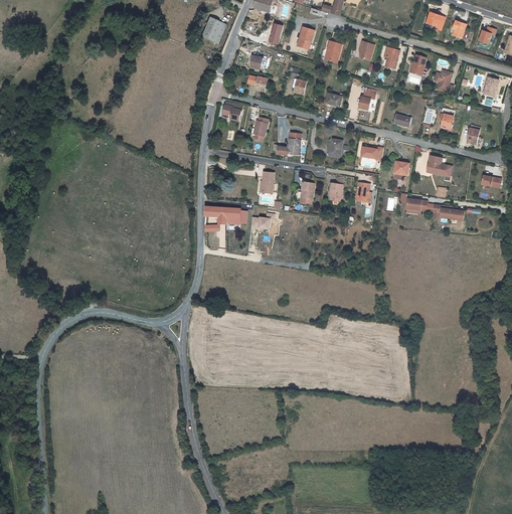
[(279,2),(280,0),(257,0),(254,8),(270,13),(273,1),(279,2)]
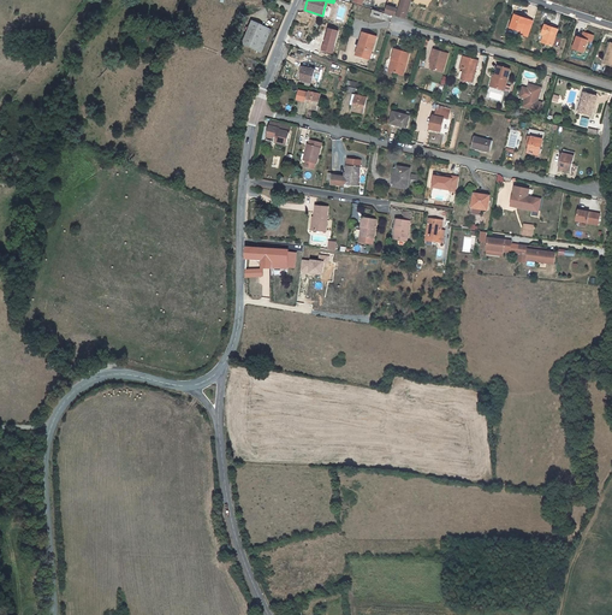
[(408,18),(414,0),(402,0),(398,15),(408,18)]
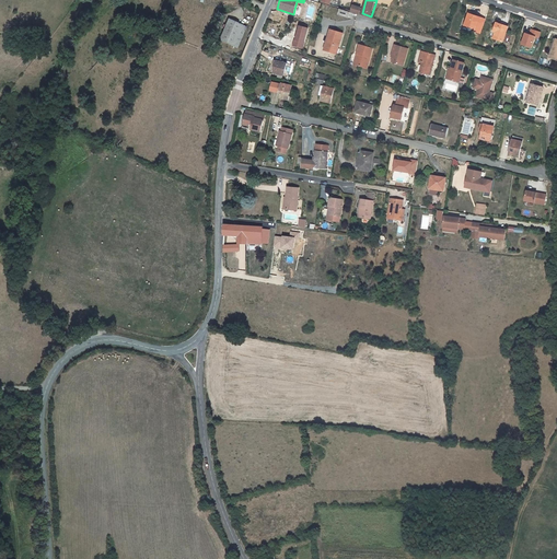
[(361,7),(354,3),(350,10),(359,13),(361,7)]
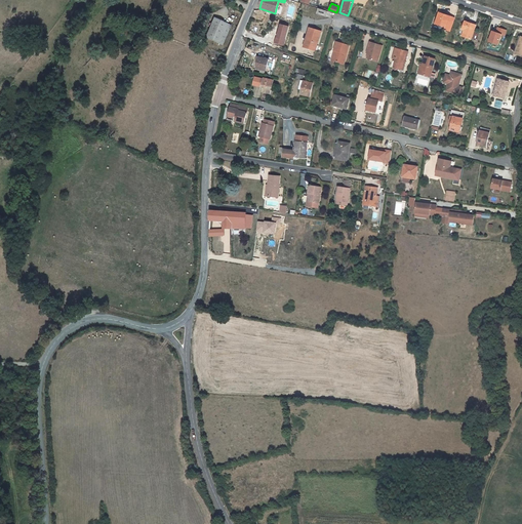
[(329,16),(330,12),(326,11),(317,8),(316,13),(329,16)]
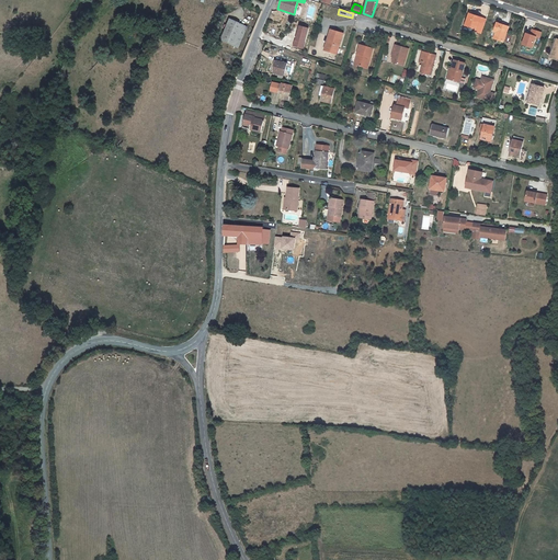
[(490,18),(471,11),(466,26),(485,33),(490,18)]
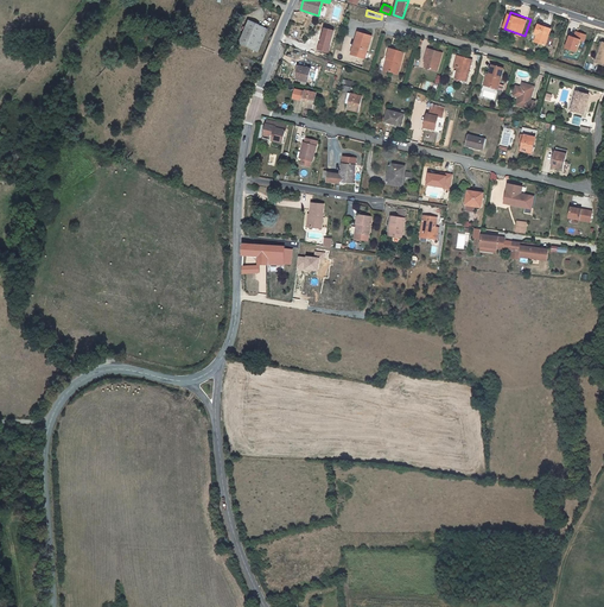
[(271,26),(250,19),(241,40),(261,48),(271,26)]
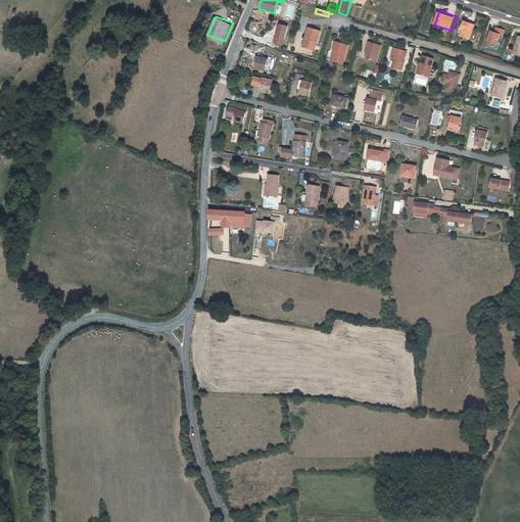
[(463,20),(462,26),(464,27),(463,29),(461,36),(470,38),(474,25),(463,20)]
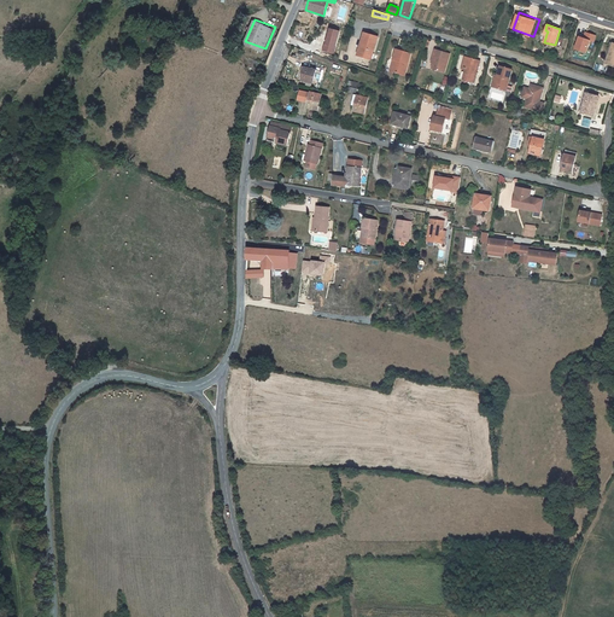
[(343,30),(333,28),(327,50),(337,52),(343,30)]
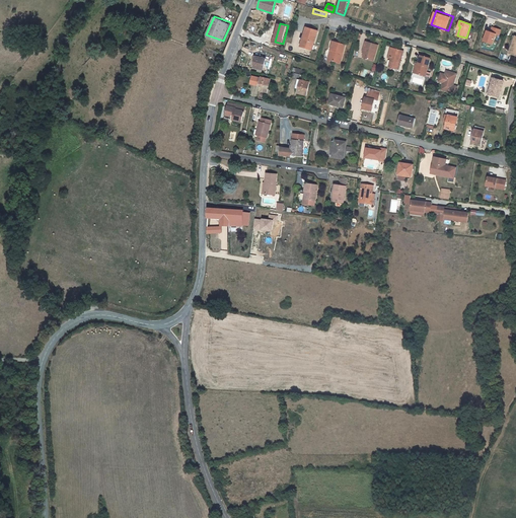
[(488,28),(484,41),(495,45),(499,33),(502,34),(504,28),(495,25),(493,30),(488,28)]
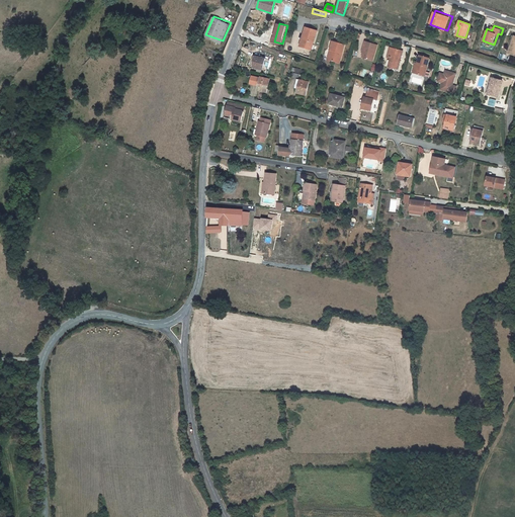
[(302,35),(298,46),(310,49),(315,29),(305,26),(303,30),(306,31),(304,36),(302,35)]
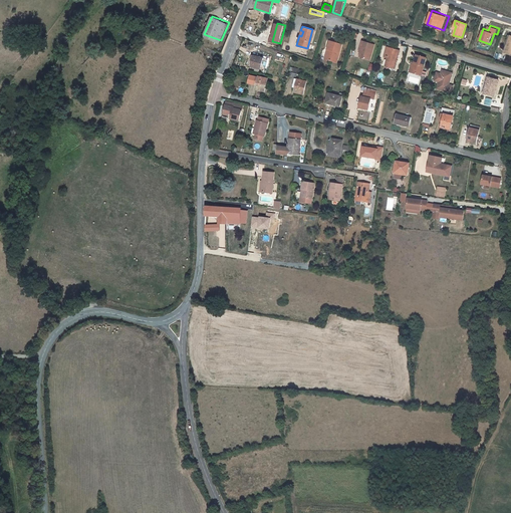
[(328,48),(325,58),(335,61),(341,42),(328,39),(326,48),(328,48)]
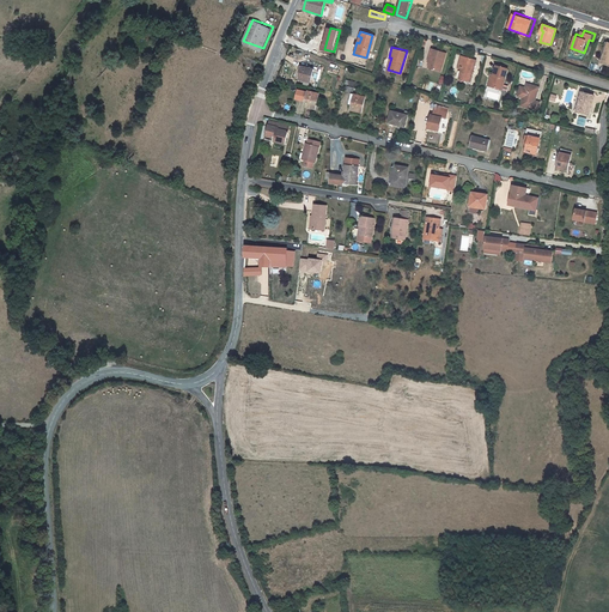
[(430,48),(427,58),(430,59),(428,62),(427,67),(439,71),(445,53),(430,48)]
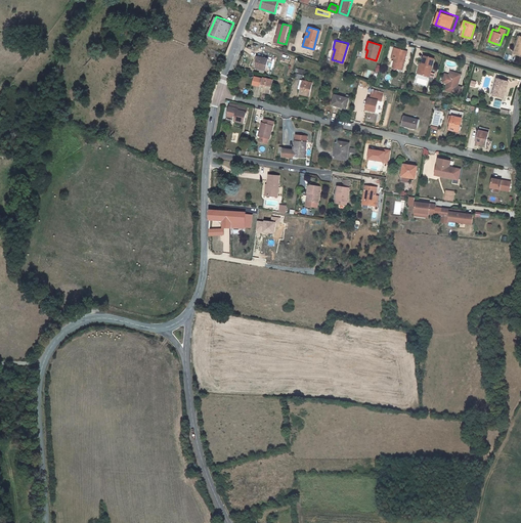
[(407,51),(397,48),(394,57),(396,58),(395,60),(393,68),(402,71),(407,51)]
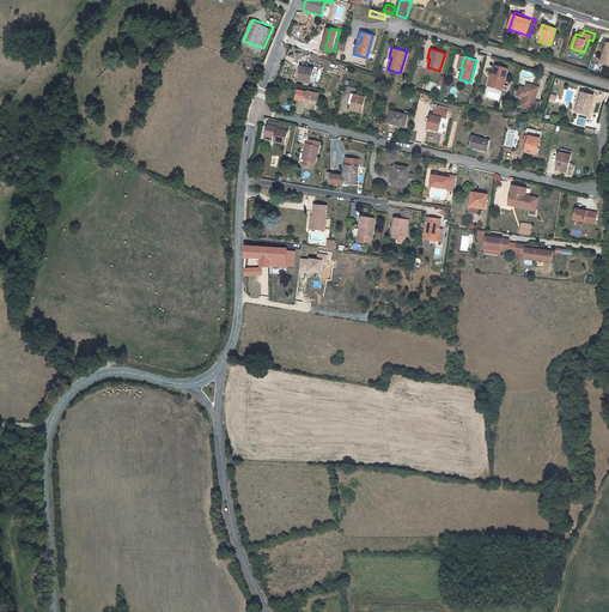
[(493,73),(489,84),(500,88),(506,67),(495,65),(493,73)]
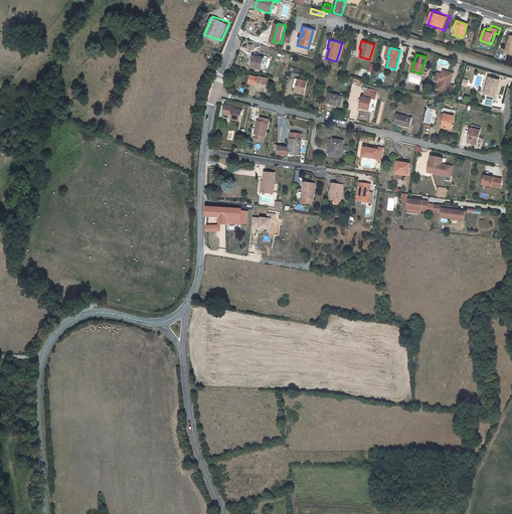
[(251,62),(250,68),(259,70),(262,59),(251,56),(249,62),(251,62)]
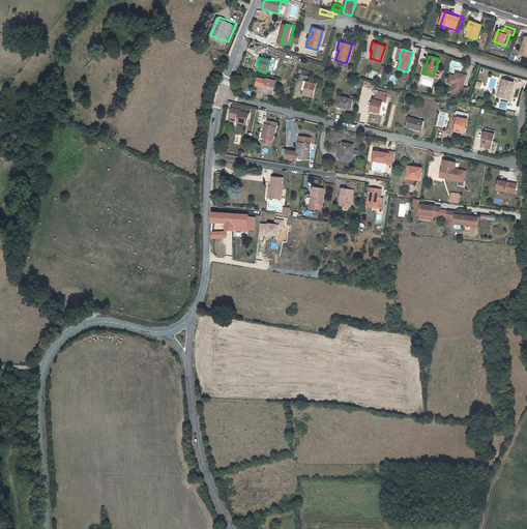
[(450,83),(448,90),(463,94),(465,87),(461,86),(464,75),(454,71),(452,76),(448,74),(446,82),(450,83)]
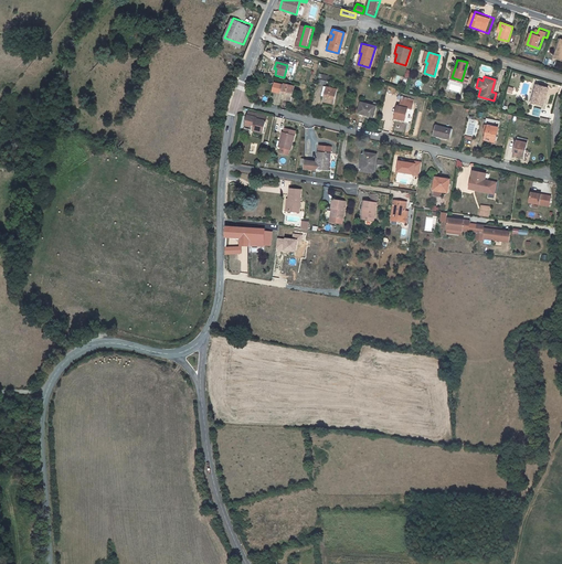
[(539,84),(533,100),(547,105),(552,88),(539,84)]
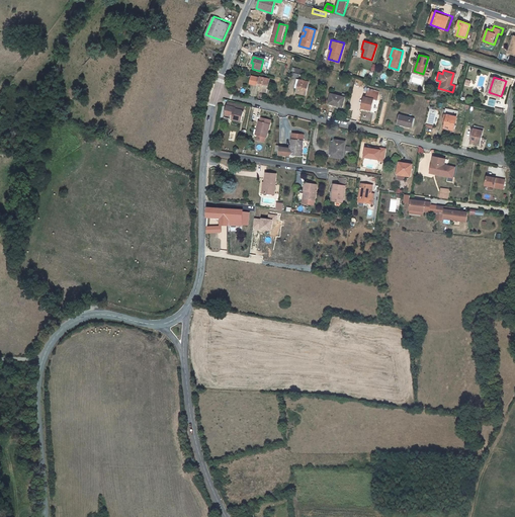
[(259,78),(256,91),(265,93),(268,80),(259,78)]
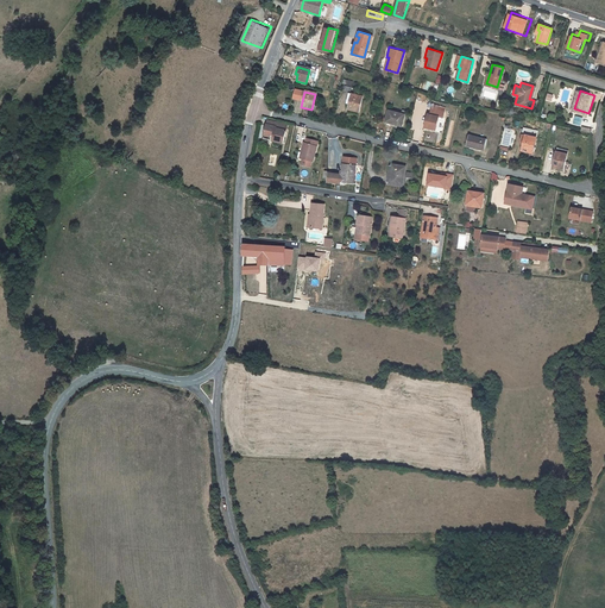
[(347,104),(346,111),(357,112),(360,96),(346,94),(345,102),(347,104)]
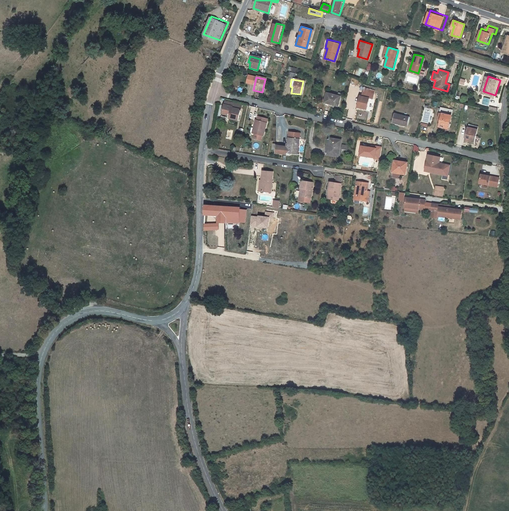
[(326,93),(324,104),(333,106),(334,103),(337,104),(339,96),(326,93)]
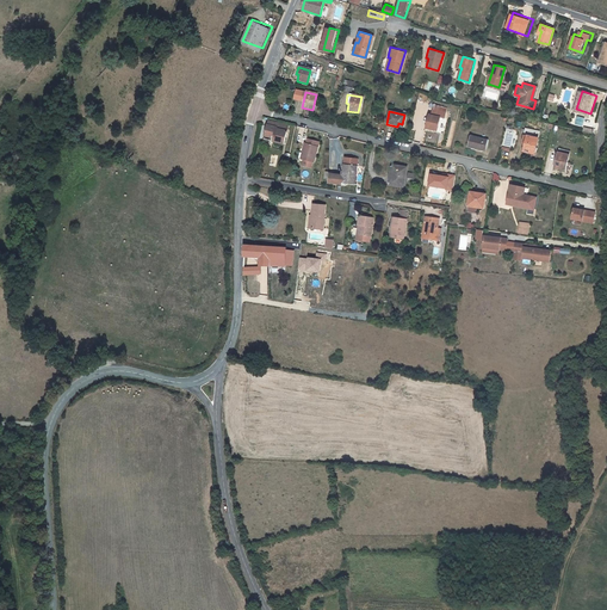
[(427,114),(425,127),(434,130),(438,116),(427,114)]
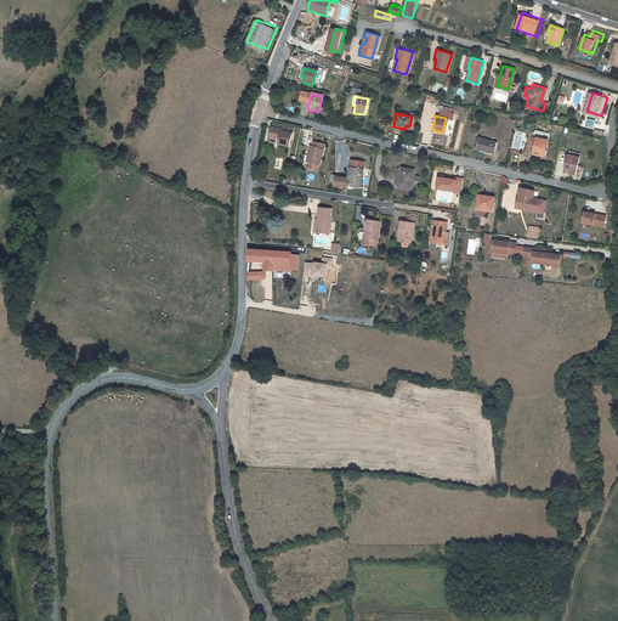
[(273,124),(272,129),(282,131),(282,133),(293,135),(294,129),(273,124)]
